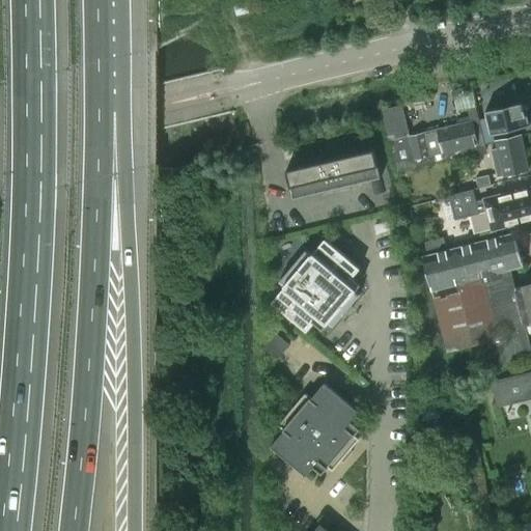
[(232,3),(234,12),(245,10),(243,1),(232,3)]
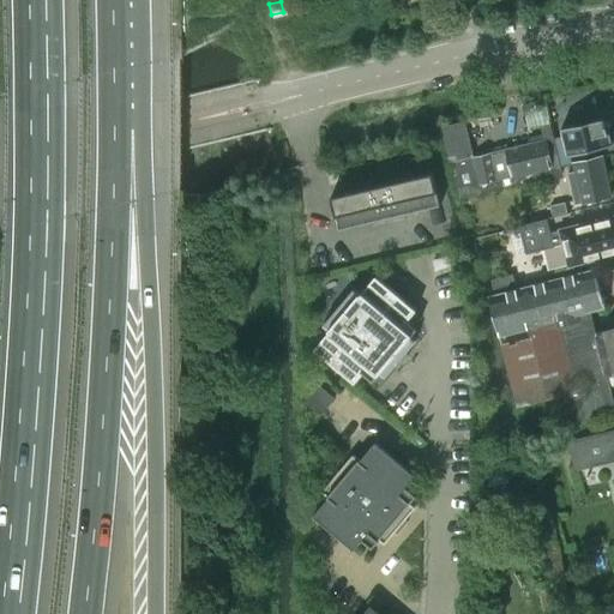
[(546,98),(529,102),(522,104),(528,130),(551,125),(546,98)]
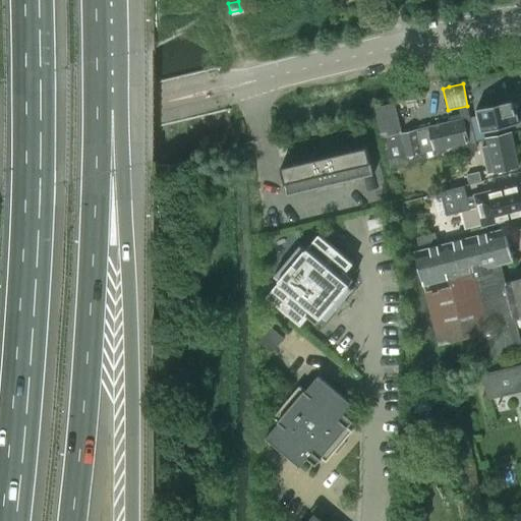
[(519,122),(513,99),(476,108),(481,131),(519,122)]
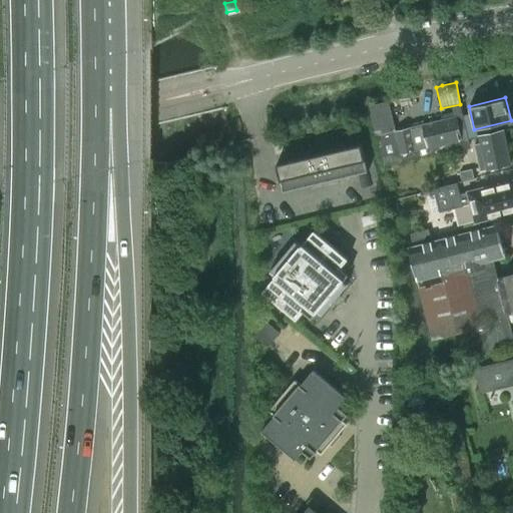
[(463,114),(423,124),(430,153),(470,144),(463,114)]
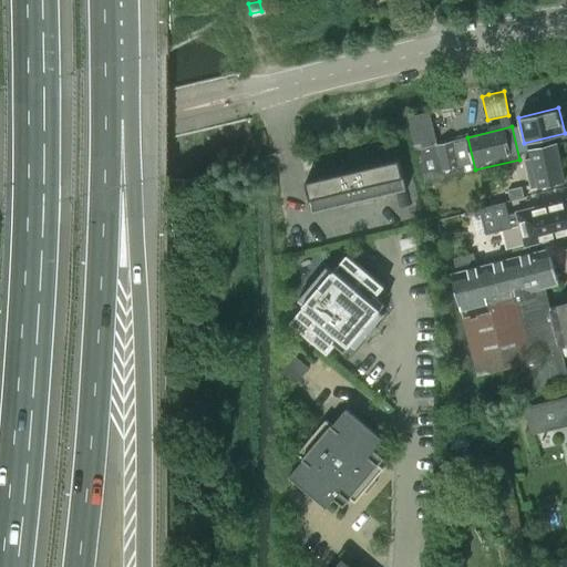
[(432,181),(475,169),(467,137),(424,147),(432,181)]
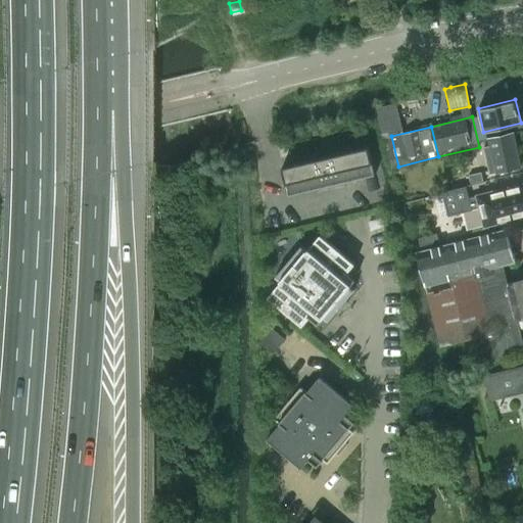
[(513,133),(488,139),(490,147),(484,148),(485,154),(491,152),(494,163),(488,164),(489,171),(495,170),(496,173),(521,168),(513,133)]
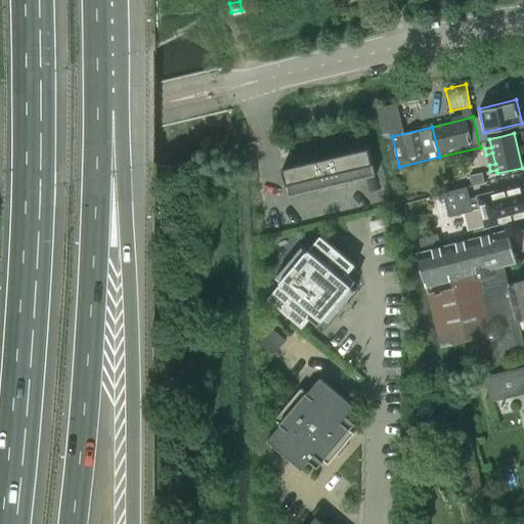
[(369,146),(282,167),(290,195),(376,174),(369,146)]
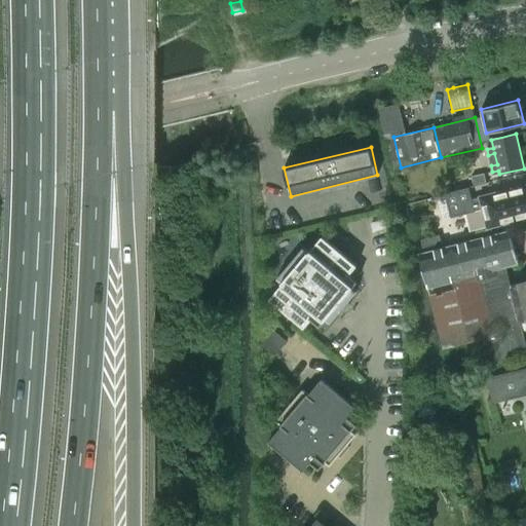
[(467,188),(448,192),(453,213),(466,209),(473,230),(525,217),(525,185),(471,199),(467,188)]
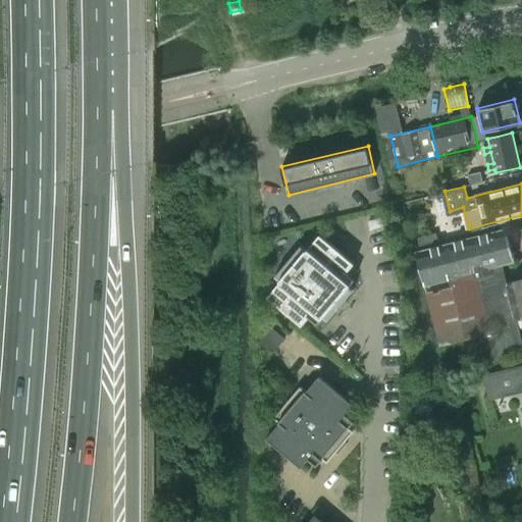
[(505,307),(494,266),(515,261),(507,227),(505,227),(500,229),(415,250),(439,346),(444,345),(486,333),(492,359),(521,352),(521,343),(516,319),(521,317),(521,279),(507,283),(512,305),(505,307)]
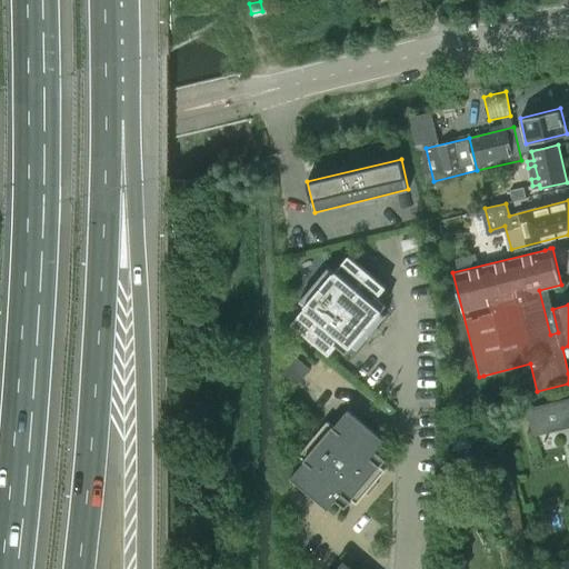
[(333,272),(328,267),(299,301),(306,306),(291,323),(327,352),(335,343),(346,352),(351,345),(357,349),(367,338),(369,340),(379,329),(376,327),(386,316),(380,311),(387,305),(376,295),(383,285),(351,258),(348,255),(333,272)]
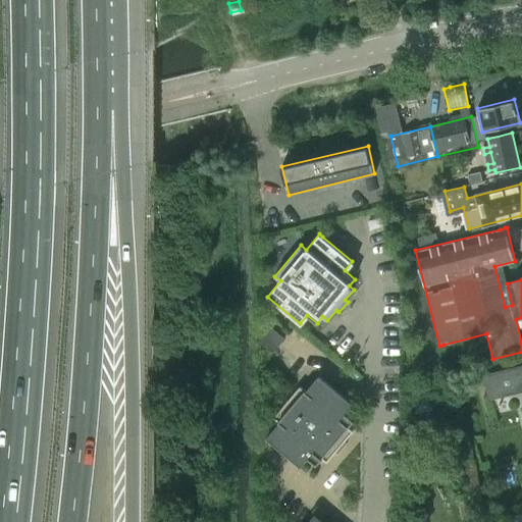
[(521,364),(510,367),(517,394),(521,392),(521,364)]
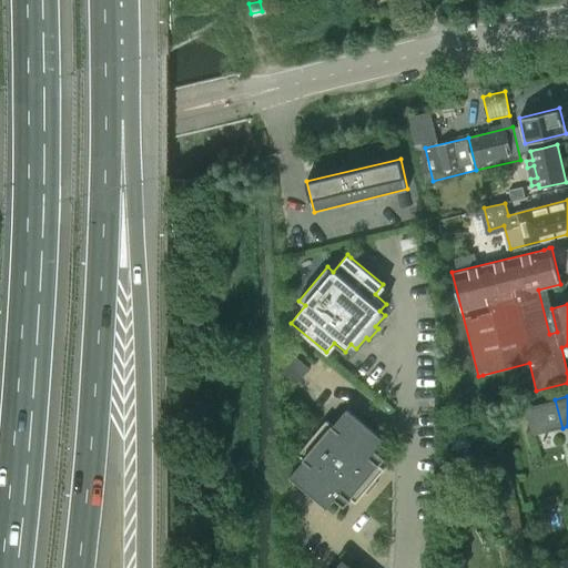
[(547,432),(539,404),(525,407),(533,435),(547,432)]
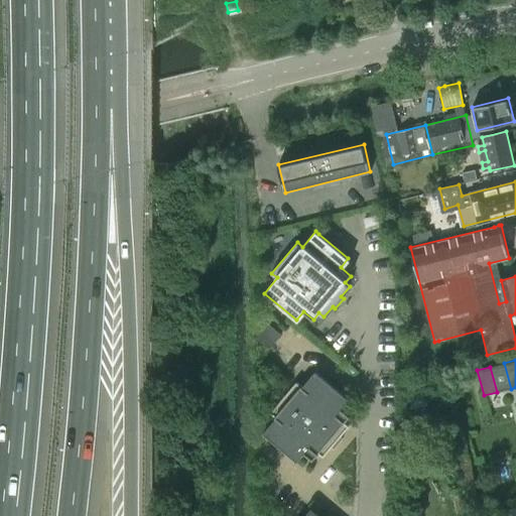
[(348,398),(315,371),(302,387),(296,382),(271,412),(276,417),(263,432),(295,460),(303,450),(312,460),(318,453),(323,457),(332,446),(334,448),(343,438),(341,436),(349,426),(345,422),(350,415),(340,407),(348,398)]
